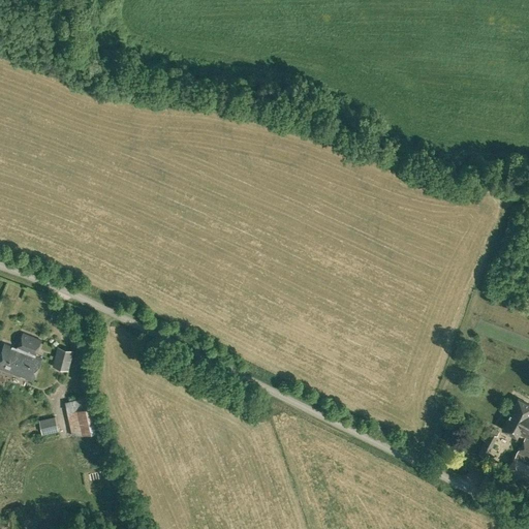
[(0,353),(0,368),(33,381),(41,360),(35,358),(41,340),(23,333),(17,347),(11,345),(10,348),(3,345),(0,353)]
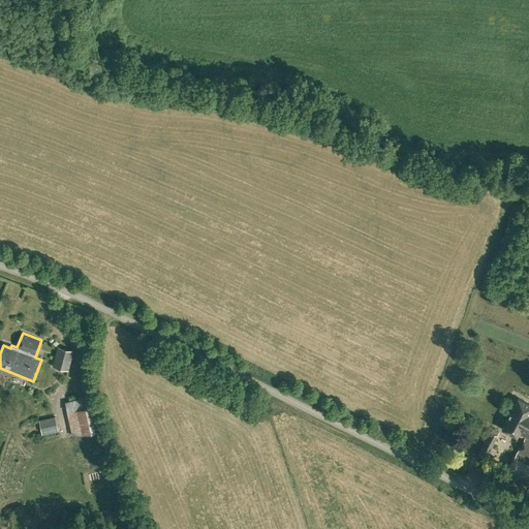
[(52,366),(68,370),(73,350),(58,345),(52,366)]
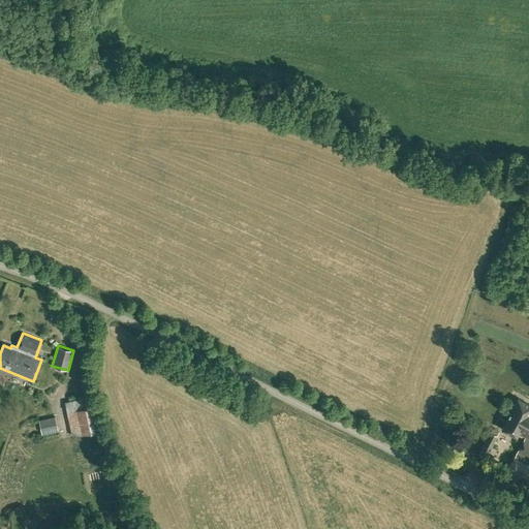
[(64,402),(72,436),(99,431),(92,396),(64,402)]
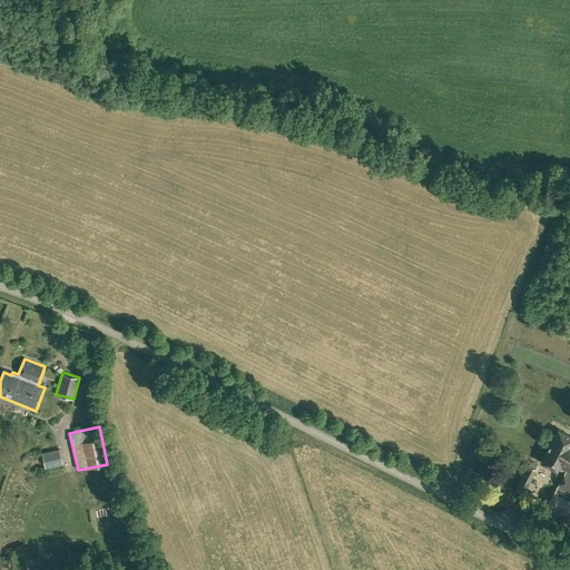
[(544,510),(569,523),(569,434),(558,429),(541,461),(557,470),(558,469),(564,472),(544,510)]
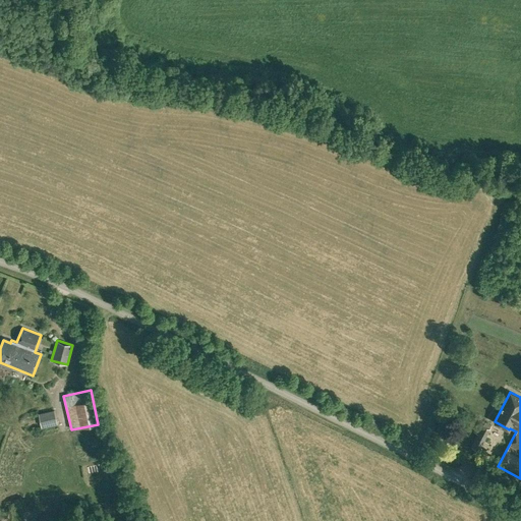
[(34,414),(38,428),(58,424),(54,410),(34,414)]
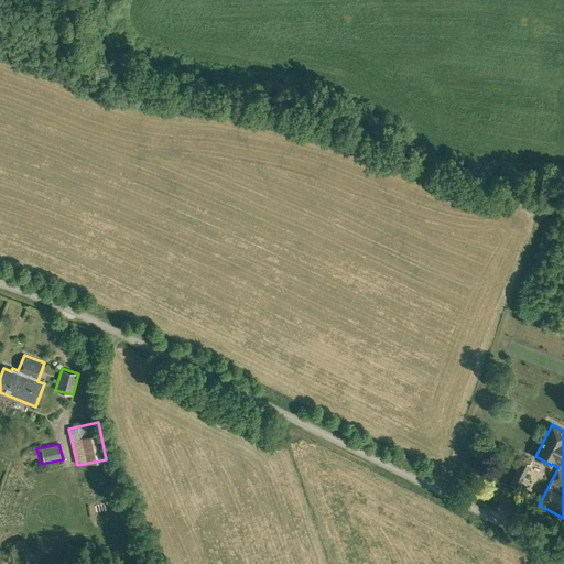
[(510,483),(518,487),(532,461),(520,454),(512,467),(518,469),(510,483)]
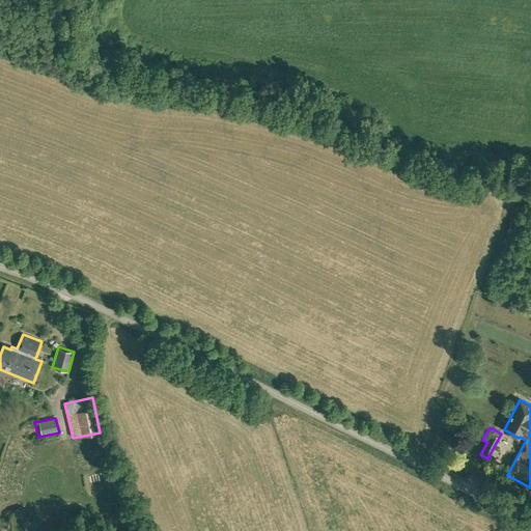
[(83,464),(104,462),(103,453),(82,455),(83,464)]
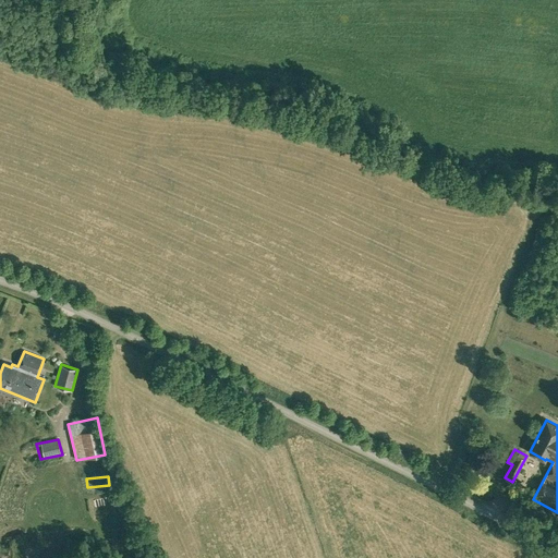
All buildings are outlined.
